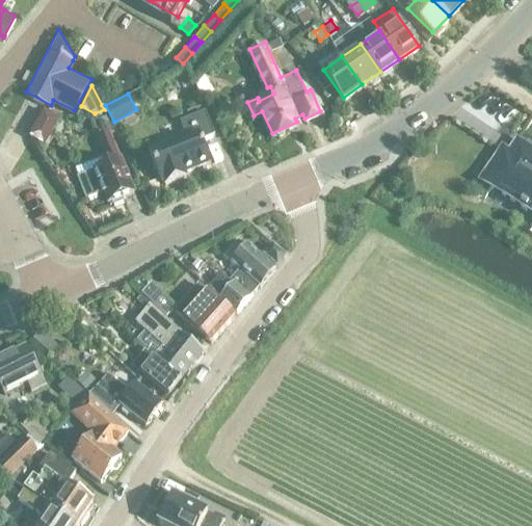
[(61,113),(44,104),(28,133),(46,142),(61,113)]
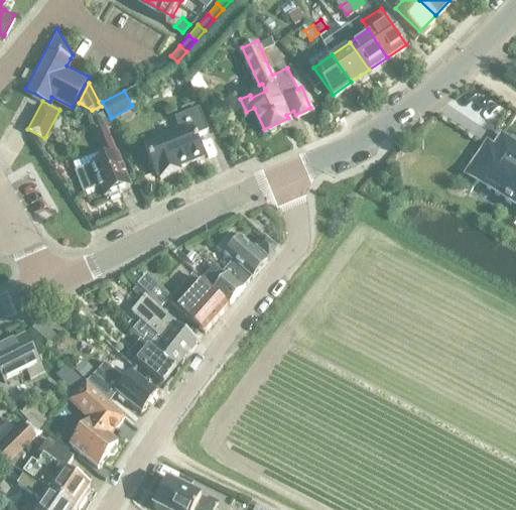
[(143,143),(155,172),(158,171),(160,175),(179,167),(178,163),(204,153),(196,132),(208,127),(199,104),(174,114),(179,128),(143,143)]
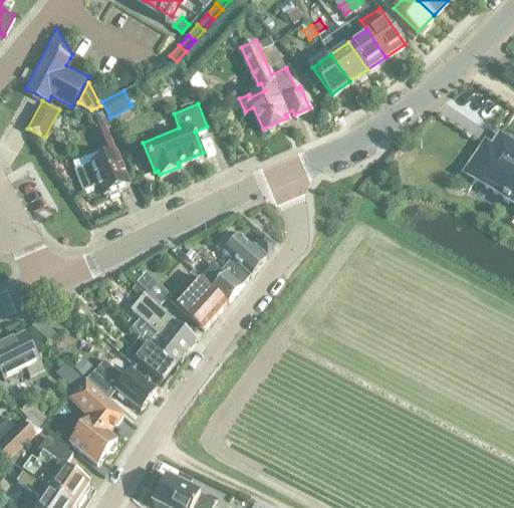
[(82,189),(100,182),(104,193),(130,183),(105,124),(94,129),(105,156),(74,168),(82,189)]
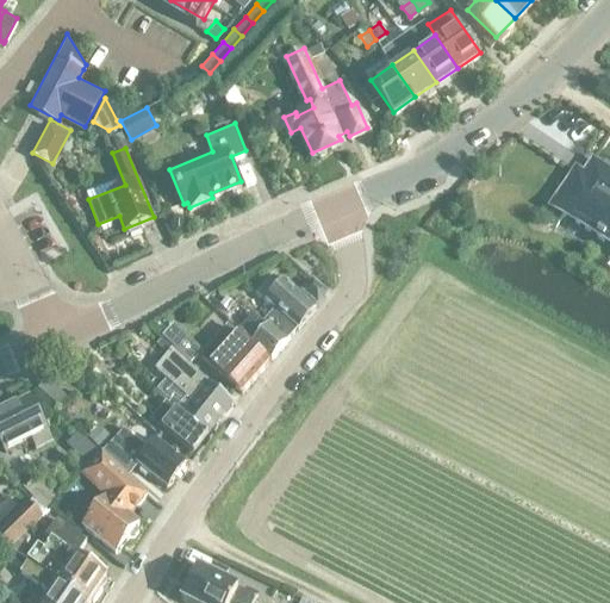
[(609,171),(593,160),(584,174),(577,169),(554,201),(609,238),(609,171)]
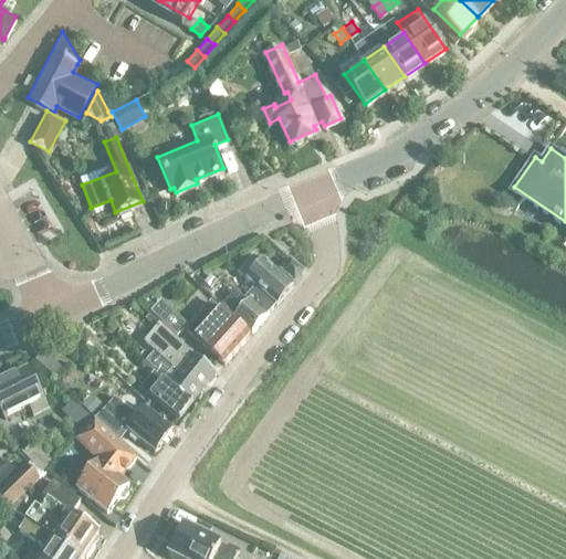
[(253,252),(250,255),(239,269),(255,284),(245,295),(248,298),(234,313),(252,328),(265,314),(264,313),(275,301),(276,302),(293,283),(264,256),(262,259),(253,252)]
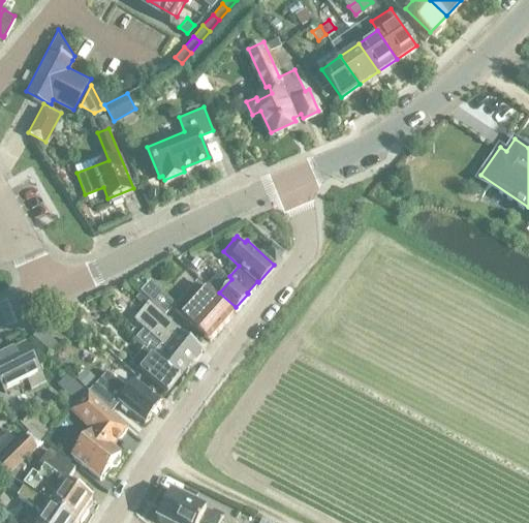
[(275,258),(282,250),(271,240),(263,248),(275,258)]
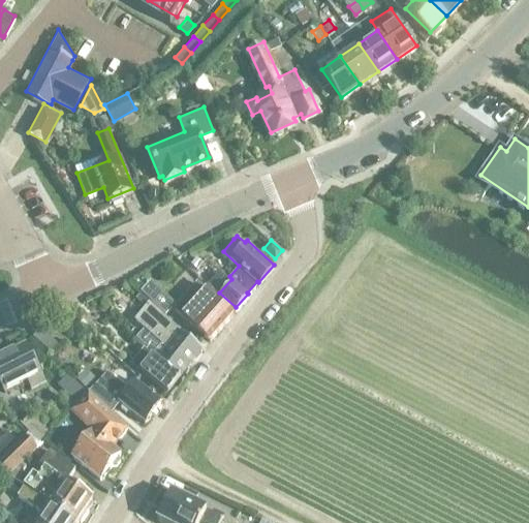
[(219,275),(192,251),(184,262),(211,284),(219,275)]
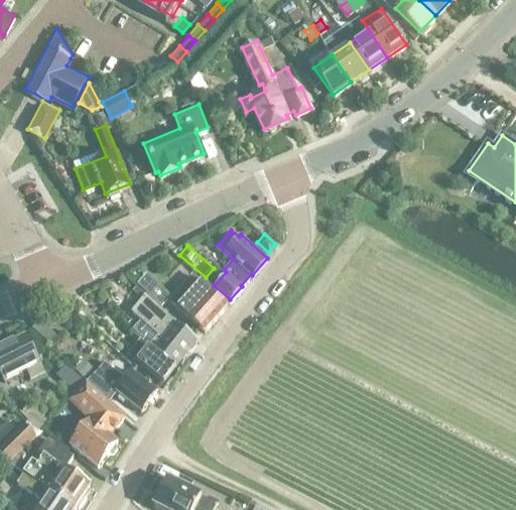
[(188,283),(196,275),(182,263),(175,271),(188,283)]
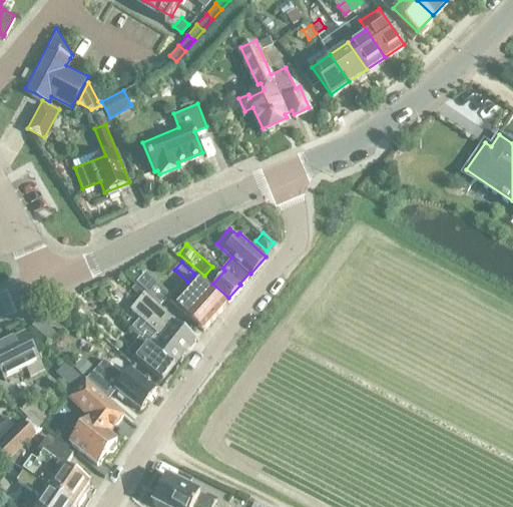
[(160,301),(169,291),(145,270),(137,280),(160,301)]
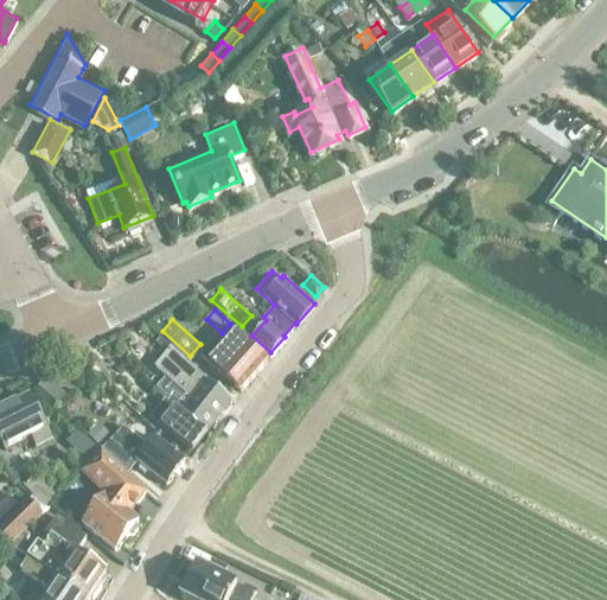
[(240,387),(267,356),(236,330),(210,359),(240,387)]
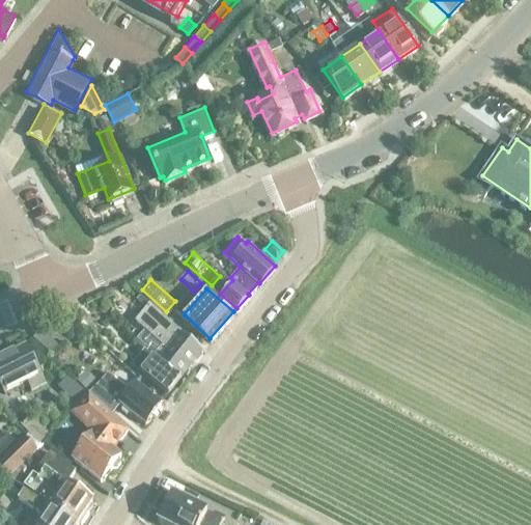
[(166,346),(180,329),(166,316),(151,301),(149,299),(135,318),(144,326),(137,334),(146,343),(150,339),(159,346),(162,341),(166,346)]
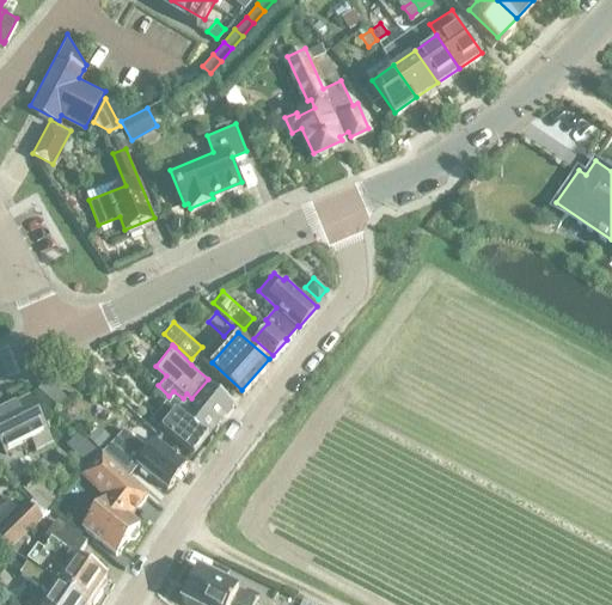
[(234,399),(208,379),(191,398),(187,393),(183,398),(181,401),(173,395),(169,401),(166,398),(151,417),(194,451),(208,433),(234,399)]
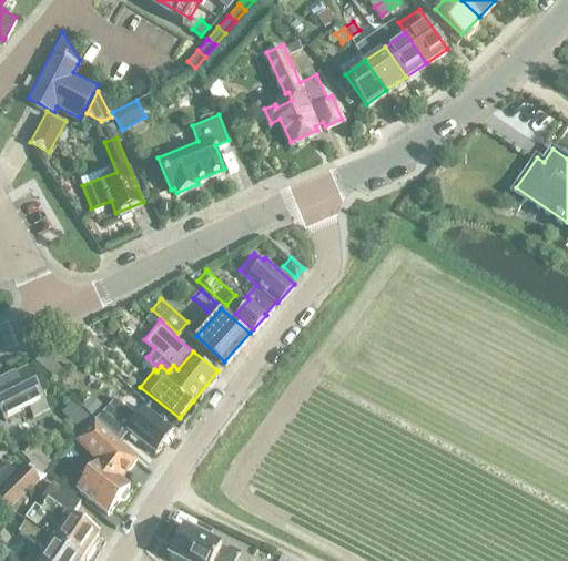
[(13,358),(0,363),(0,373),(17,367),(13,358)]
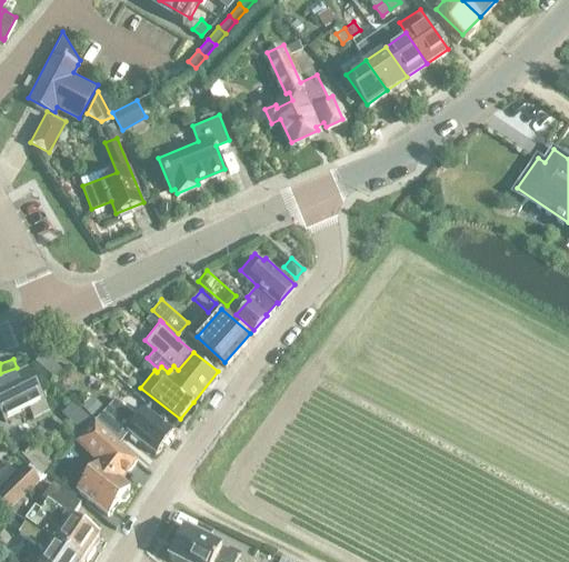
[(35,414),(48,408),(28,367),(0,380),(0,409),(3,418),(30,404),(35,414)]
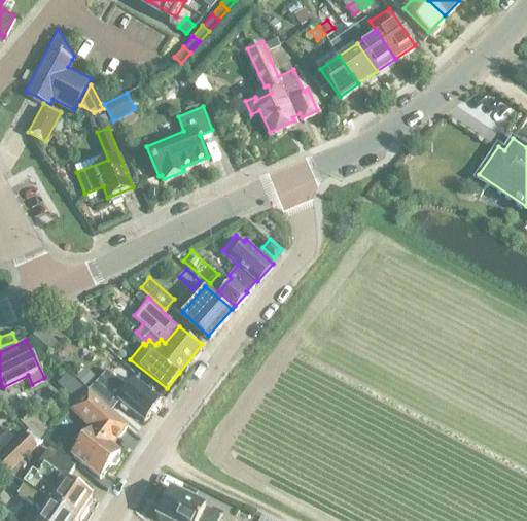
[(71,367),(60,375),(72,391),(83,383),(71,367)]
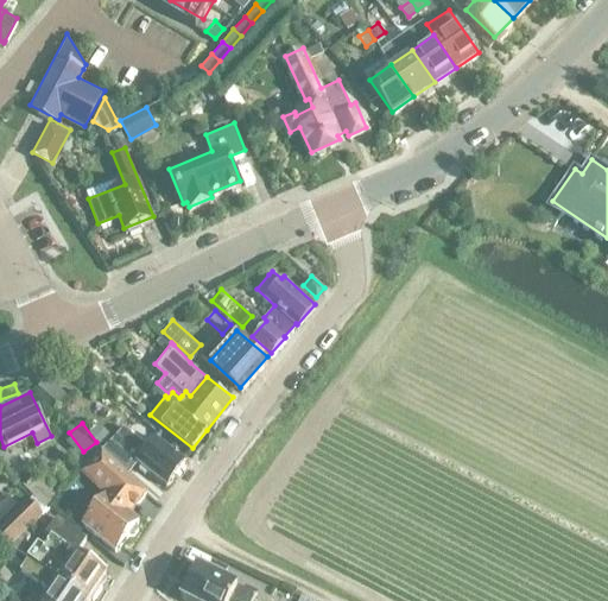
[(102,445),(127,470),(137,459),(165,481),(184,457),(154,434),(147,442),(131,429),(124,423),(102,445)]
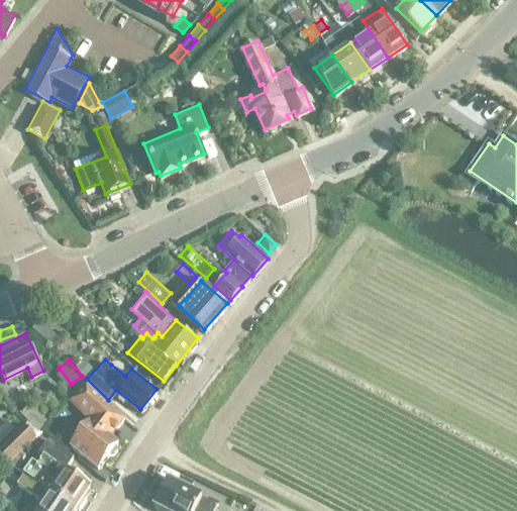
[(99,465),(110,450),(113,450),(117,446),(116,442),(118,440),(109,433),(124,415),(108,400),(87,379),(86,379),(68,398),(91,419),(72,444),(99,465)]
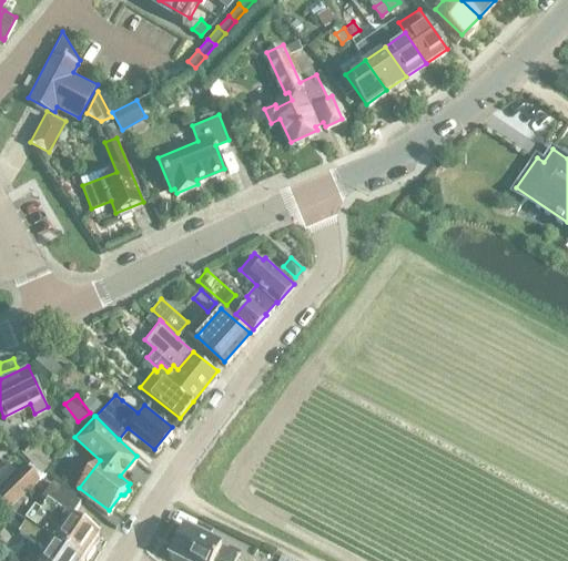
[(42,470),(53,459),(31,438),(21,449),(42,470)]
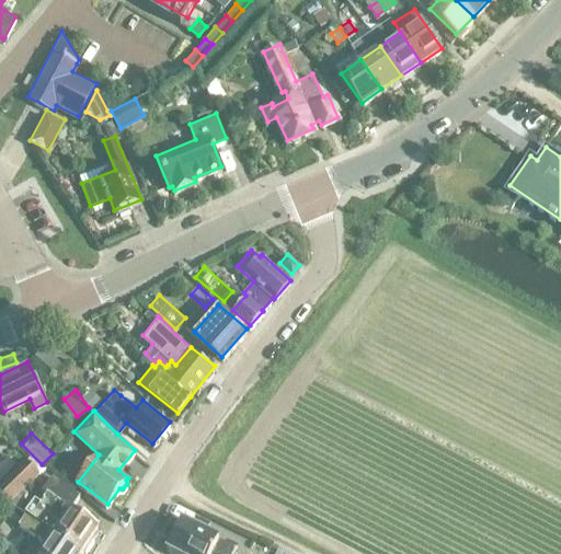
[(0,493),(9,501),(39,471),(25,457),(0,481),(0,493)]
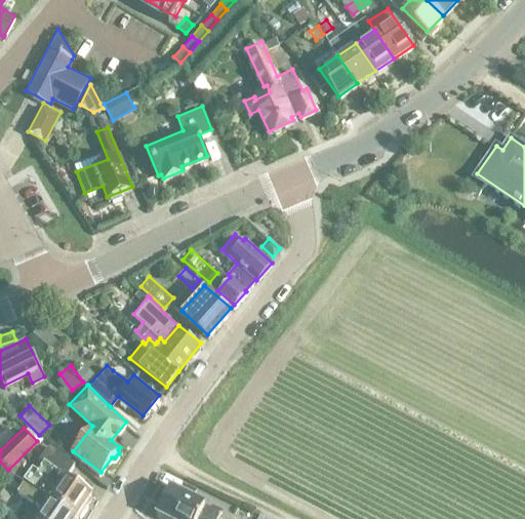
[(26,479),(77,514),(78,513),(80,514),(88,503),(86,502),(92,492),(65,475),(75,461),(49,444),(40,458),(45,463),(39,472),(34,468),(26,479)]
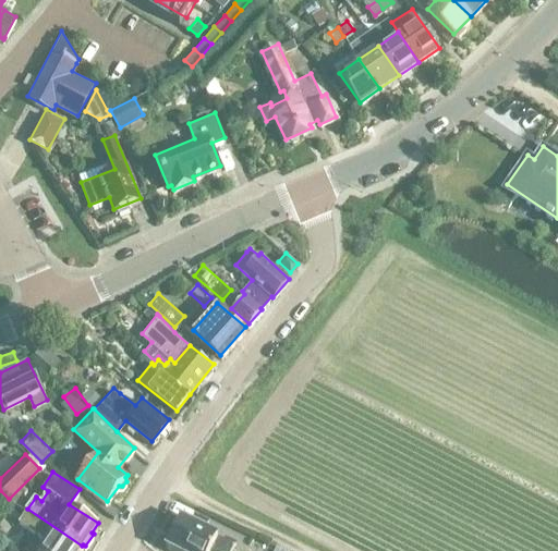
[(79,550),(82,546),(27,509),(26,509),(19,519),(46,537),(37,550),(38,550),(79,550)]
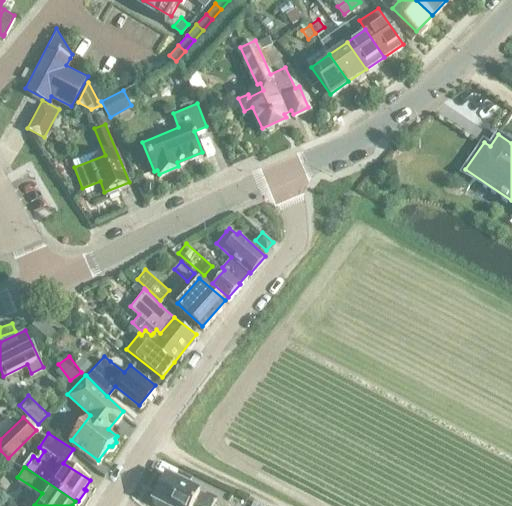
[(152,499),(164,505),(190,505),(193,501),(202,505),(210,505),(215,497),(189,484),(191,479),(178,472),(176,477),(165,472),(152,499)]
